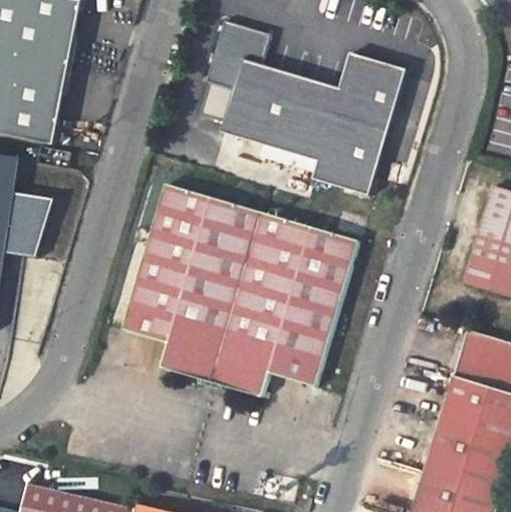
[(0,132),(52,141),(57,114),(48,112),(52,90),(62,92),(74,31),(65,29),(69,7),(79,9),(81,0),(0,0),(0,132)]
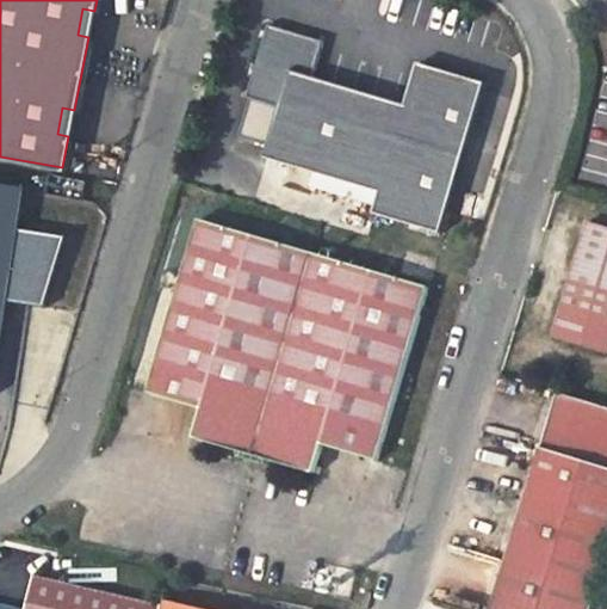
[(88,37),(94,11),(82,8),(78,35),(88,37)]
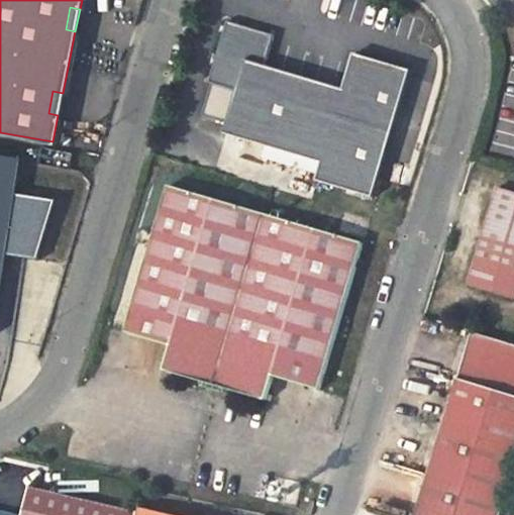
[(233,88),(221,131),(318,160),(313,178),(371,195),(385,144),(376,127),(393,117),(408,67),(350,50),(340,86),(262,63),(271,32),(223,18),(206,80),(233,88)]
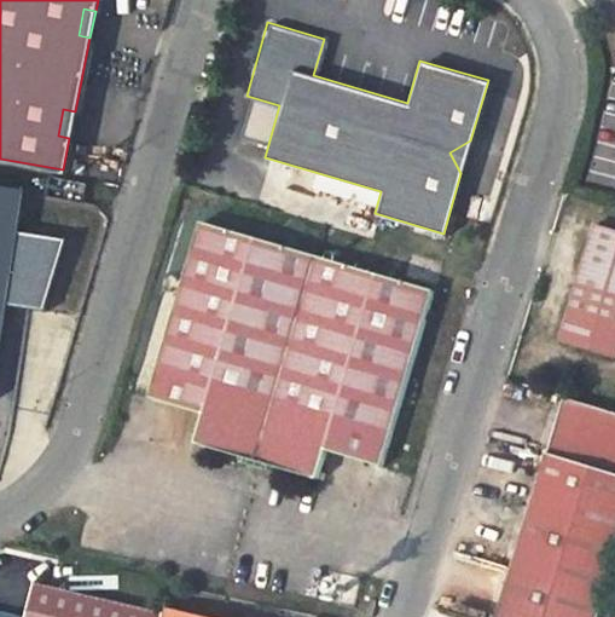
[(69,138),(75,111),(63,109),(58,136),(69,138)]
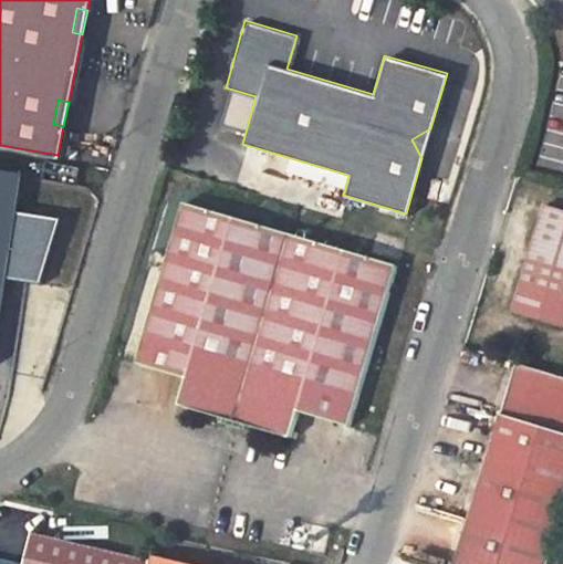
[(42,160),(39,178),(74,185),(77,167),(42,160)]
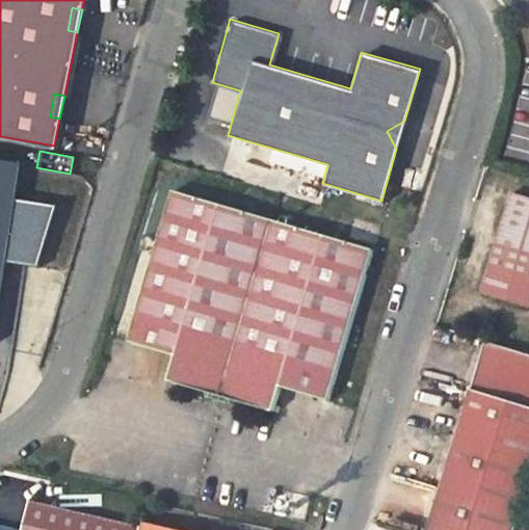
[(20,163),(0,160),(0,288),(4,261),(15,199),(20,163)]
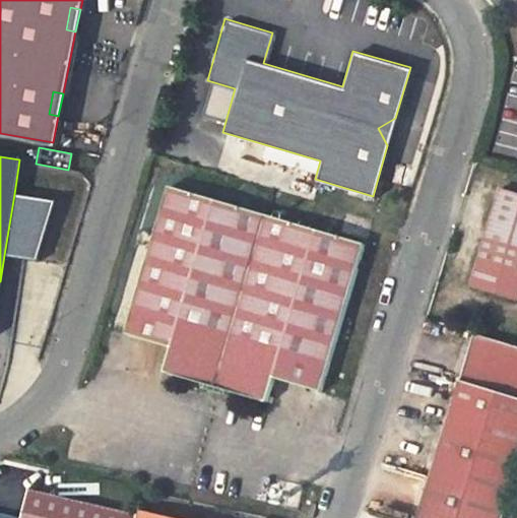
[(164,371),(199,381),(232,391),(264,400),(272,376),(318,390),(362,243),(167,186),(124,331),(171,346),(164,371)]
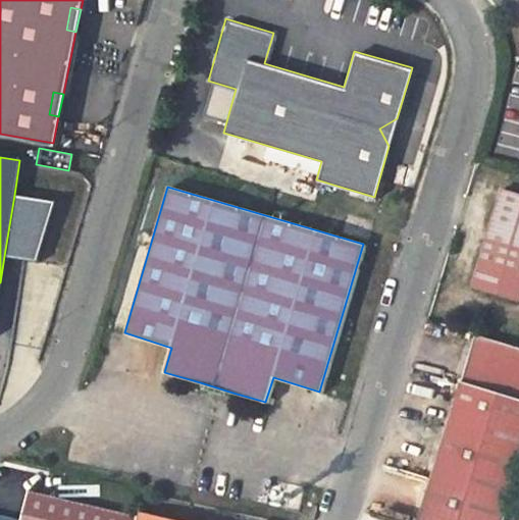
[(518,193),(503,188),(475,280),(518,293),(518,193)]
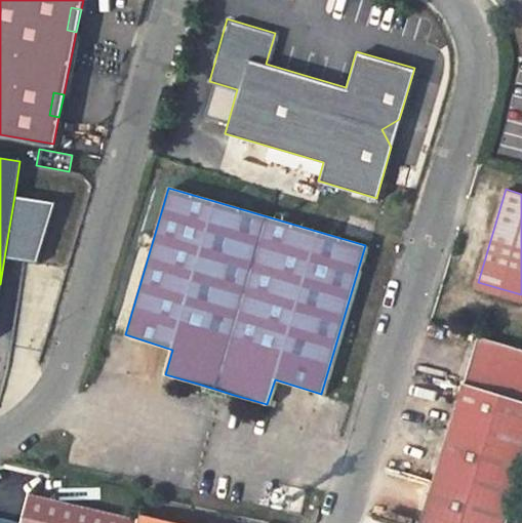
[(14,196),(4,257),(36,263),(55,202),(14,196)]
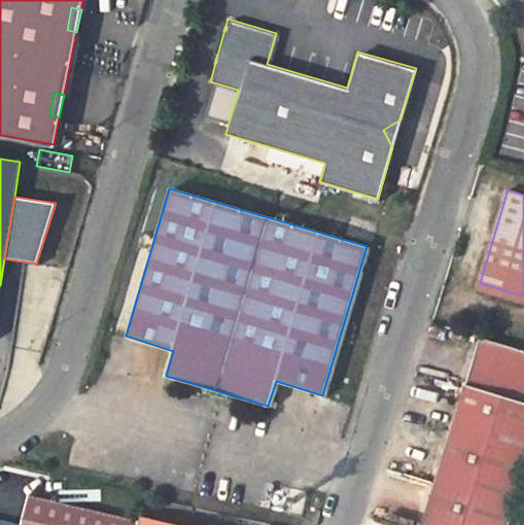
[(523,349),(478,336),(464,380),(419,524),(507,524),(523,470),(523,349)]
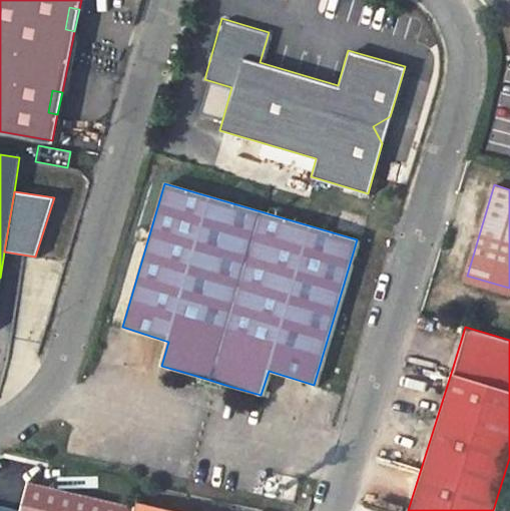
[(222,390),(228,386),(196,376),(199,383),(222,390)]
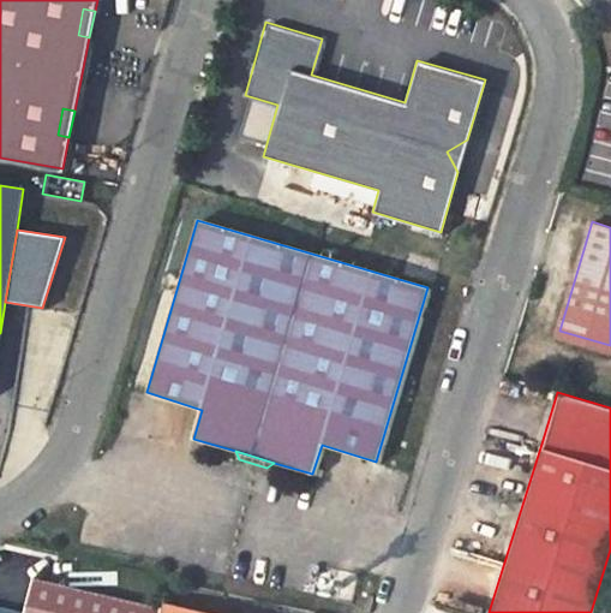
[(0,612),(161,612),(162,608),(31,577),(23,612),(3,612),(4,607),(0,606),(0,612)]
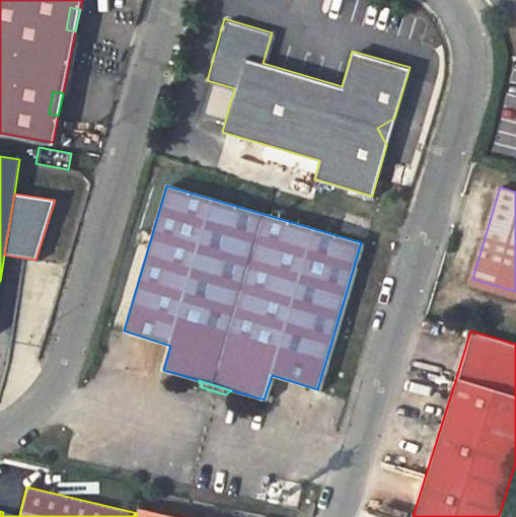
[(308,516),(312,502),(309,501),(304,515),(308,516)]
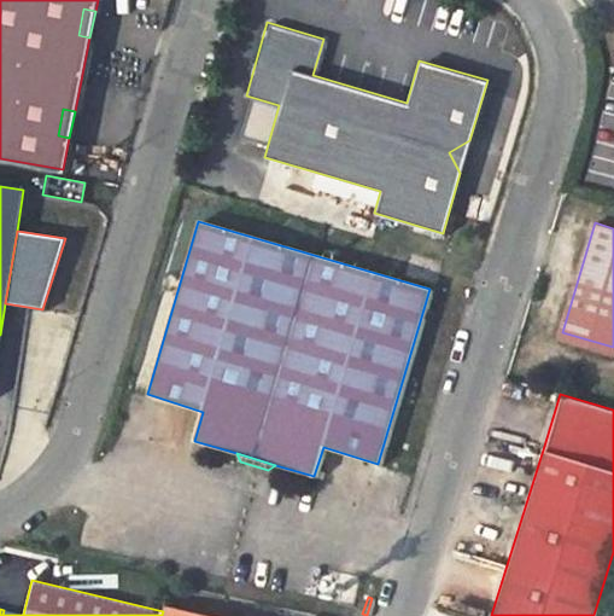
[(162,615),(208,615),(164,605),(163,611),(162,615)]
